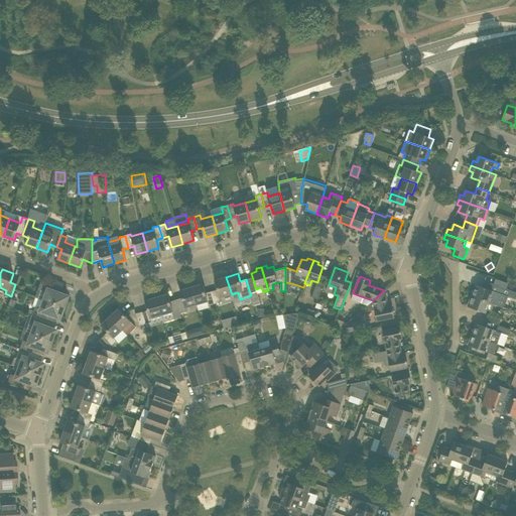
[(221,298),(232,294),(226,277),(215,280),(218,289),(212,291),(215,303),(222,301),(221,298)]
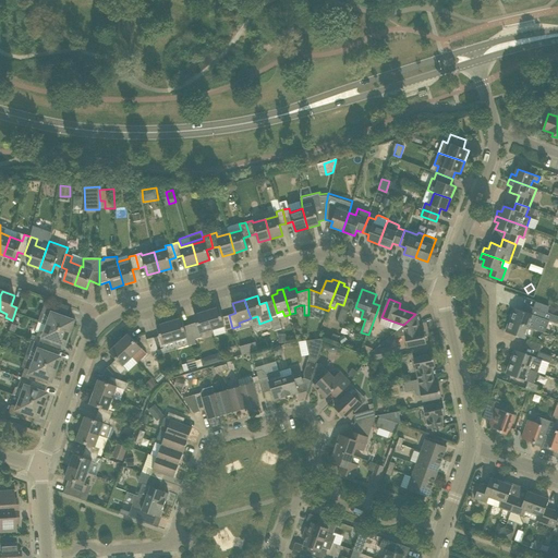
[(70,313),(47,304),(44,313),(48,317),(46,325),(69,334),(71,327),(70,326),(72,320),(68,318),(70,313)]
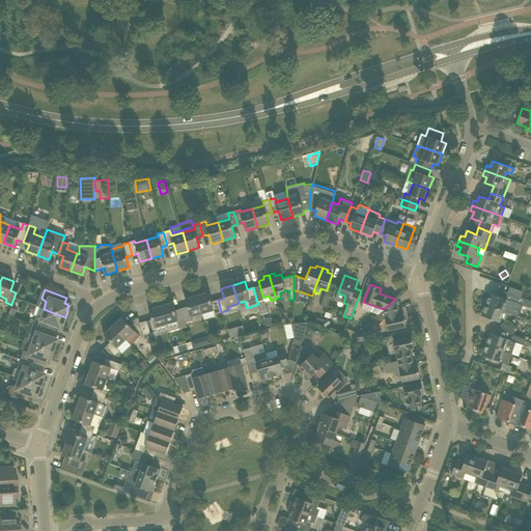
[(221,312),(218,300),(212,302),(208,292),(197,296),(202,313),(214,310),(215,314),(221,312)]
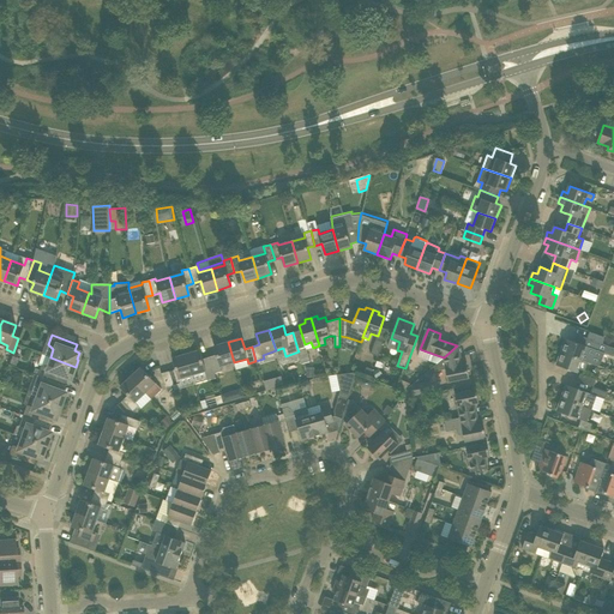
[(561,351),(589,362),(590,362),(595,349),(611,355),(613,348),(593,341),(590,348),(566,338),(561,351)]
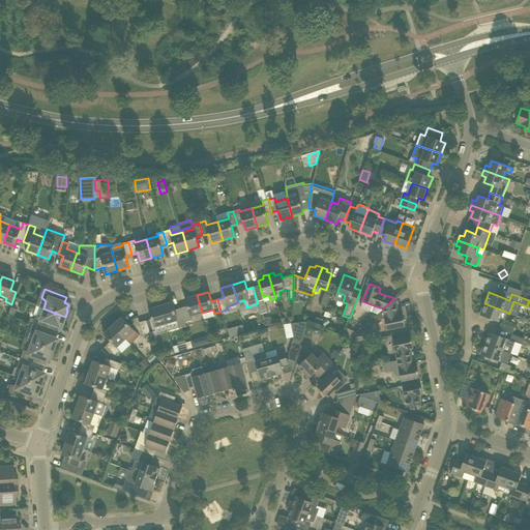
[(331,295),(325,293),(320,305),(326,307),(331,295)]
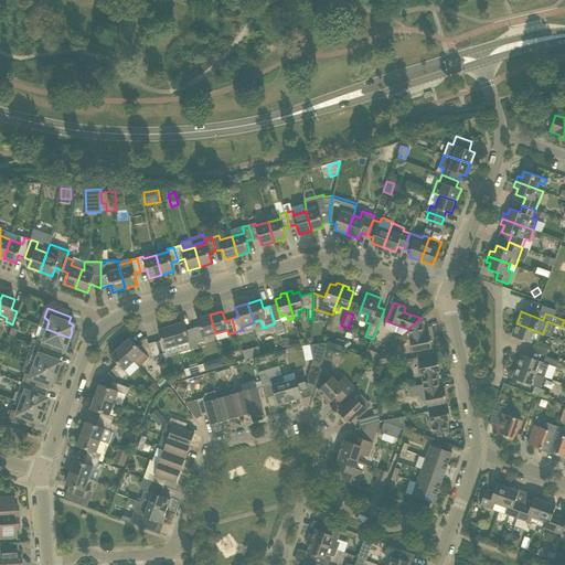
[(215,333),(210,315),(198,318),(201,328),(193,330),(198,343),(204,342),(203,338),(215,333)]
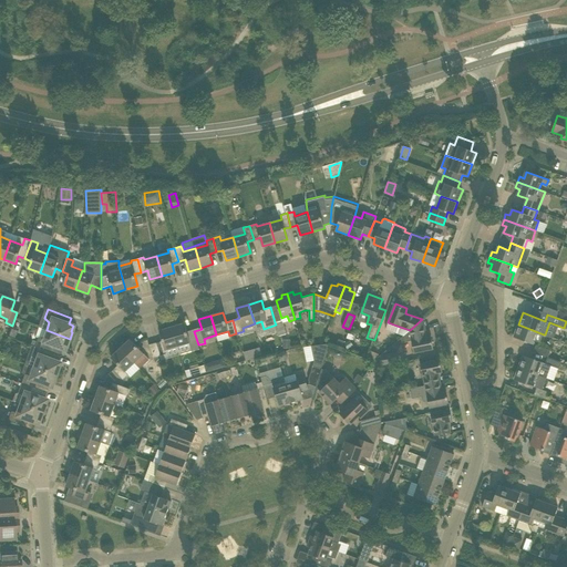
[(426,338),(422,319),(410,330),(412,340),(414,353),(433,349),(431,337),(426,338)]
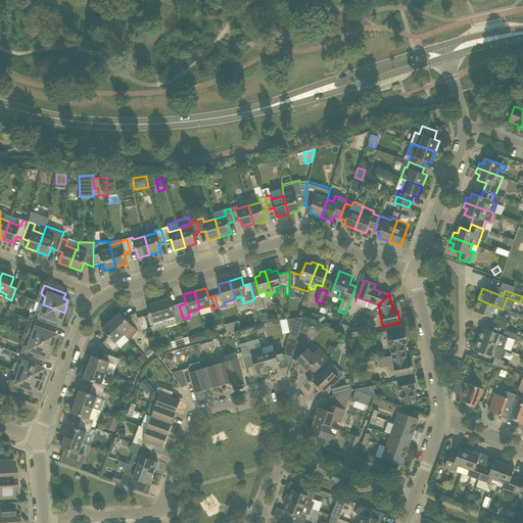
[(253,297),(254,299),(257,311),(265,308),(260,295),(253,297)]
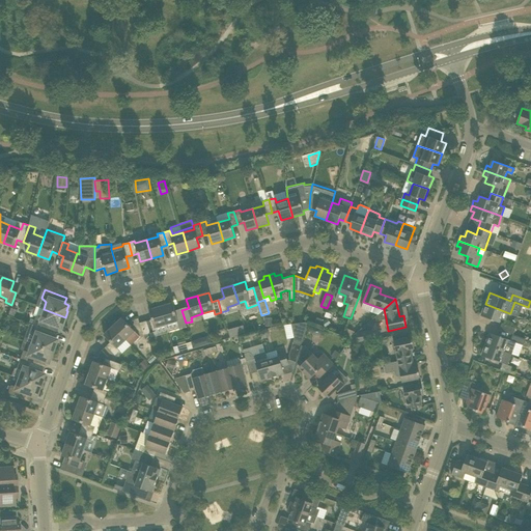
[(179,325),(186,323),(182,310),(175,312),(172,303),(161,306),(166,325),(178,320),(179,325)]
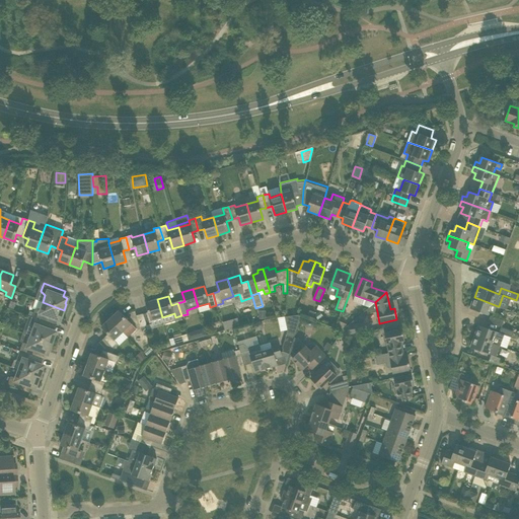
[(474,297),(470,308),(488,315),(489,312),(495,314),(498,306),(474,297)]
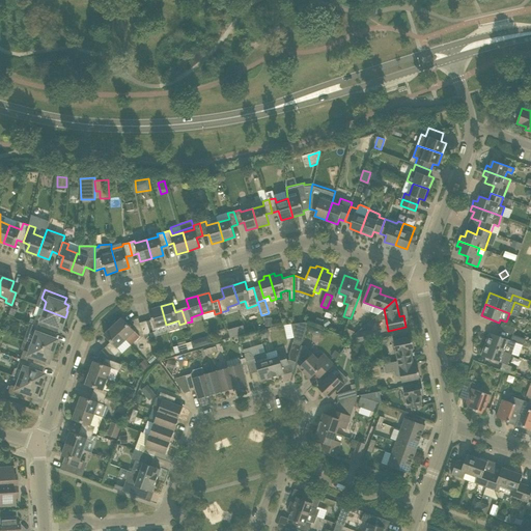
[(152,319),(146,320),(149,334),(157,332),(155,328),(166,325),(161,306),(149,309),(152,319)]
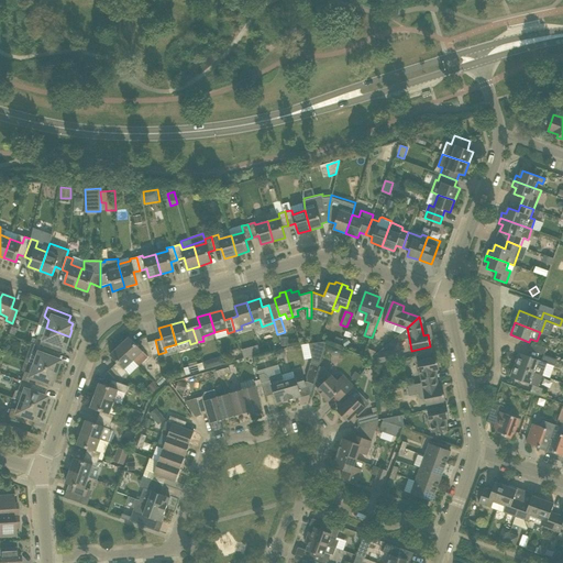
[(34,344),(56,352),(58,346),(64,348),(66,342),(67,343),(69,337),(46,328),(44,335),(37,335),(34,344)]
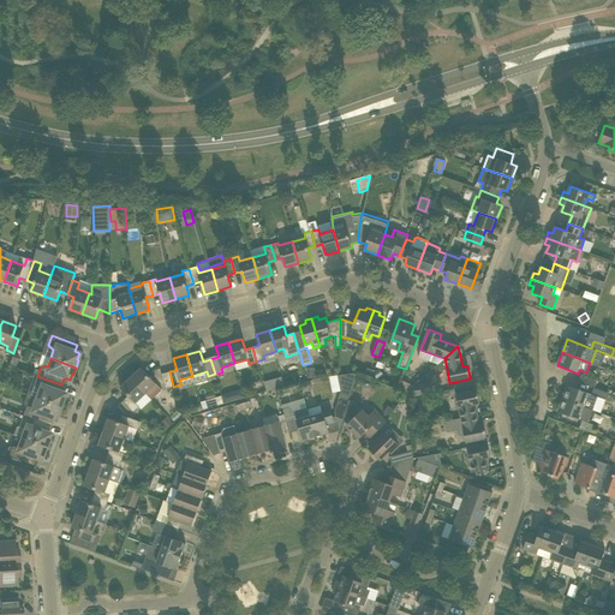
[(156,384),(142,368),(131,377),(145,394),(156,384)]
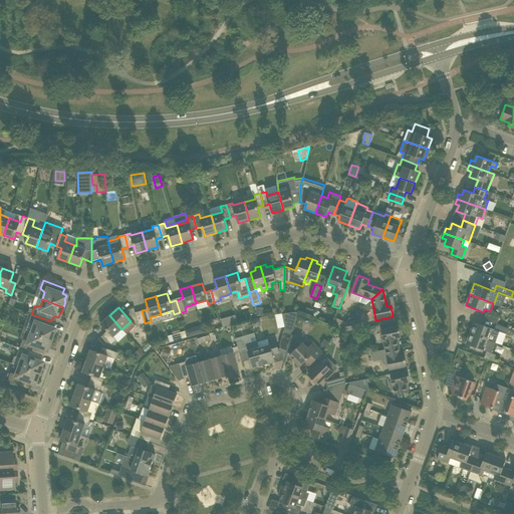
[(145,323),(142,310),(136,312),(139,324),(145,323)]
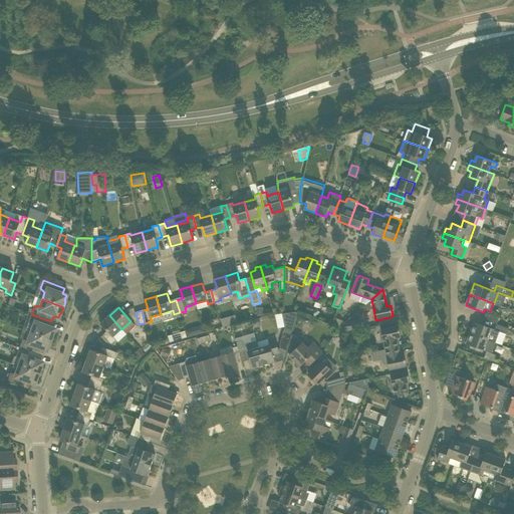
[(286,350),(291,334),(298,312),(283,313),(286,323),(284,332),(280,345),(281,348),(286,350)]
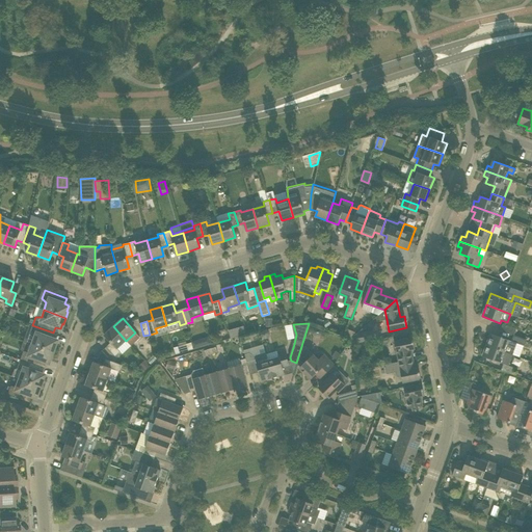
[(501,330),(514,335),(516,328),(503,323),(501,330)]
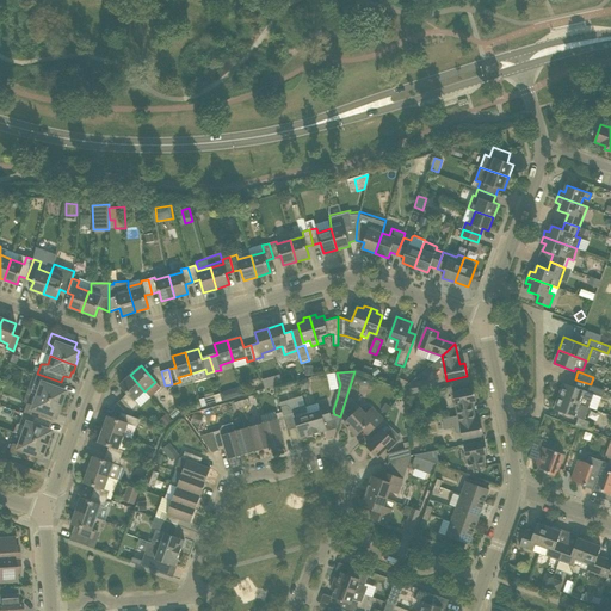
[(36,395),(61,405),(63,397),(62,397),(65,390),(59,389),(61,382),(37,374),(34,383),(38,388),(36,395)]
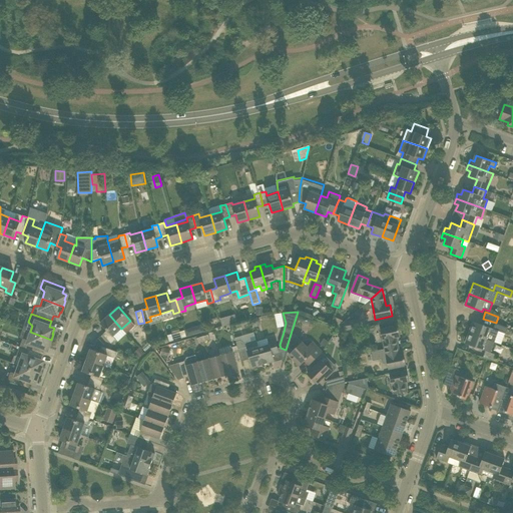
[(107,330),(102,335),(111,344),(116,339),(113,336),(121,329),(109,315),(100,323),(107,330)]
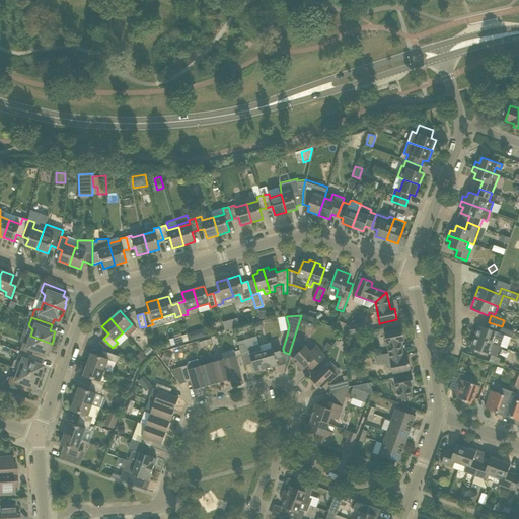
[(364,322),(354,324),(353,321),(344,329),(345,336),(351,335),(365,331),(364,322)]
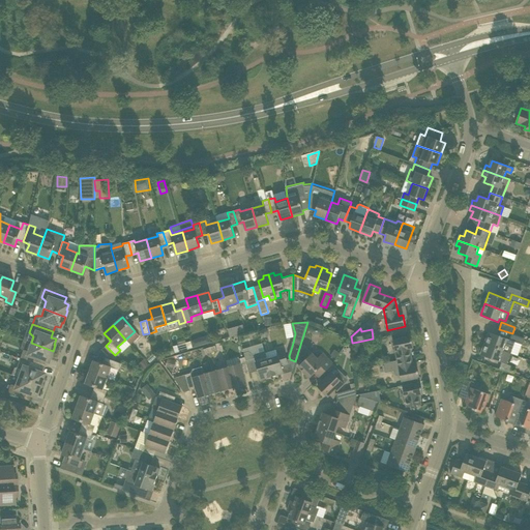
[(264,339),(267,337),(269,333),(268,330),(265,329),(262,329),(260,333),(261,336),(264,339)]
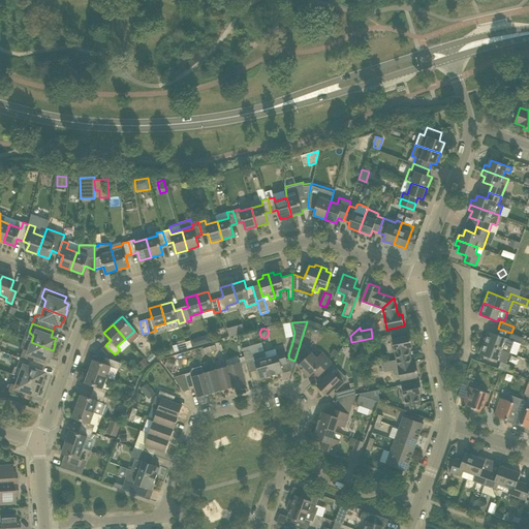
[(488,332),(484,343),(510,352),(515,341),(521,344),(523,337),(511,333),(508,339),(488,332)]
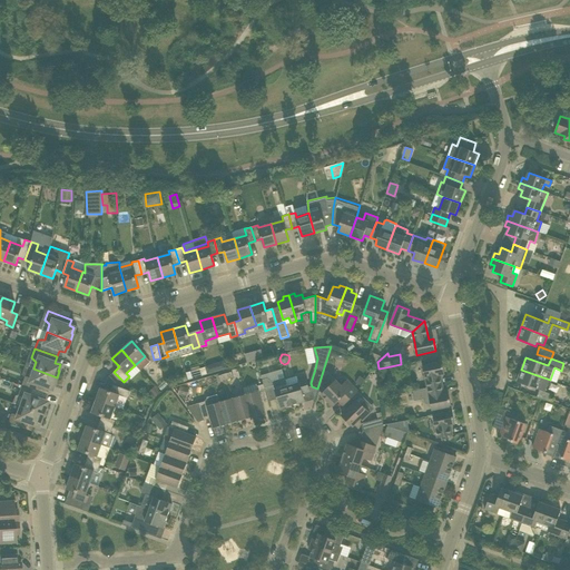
[(428,387),(442,384),(440,375),(444,374),(442,361),(422,365),(425,377),(428,387)]
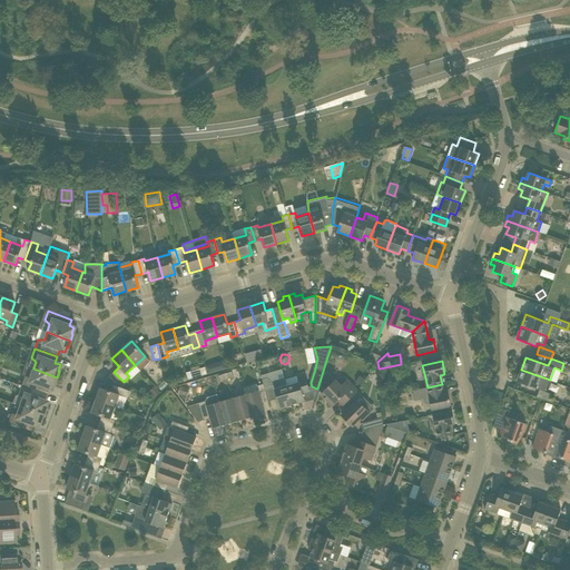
[(21,385),(43,394),(46,387),(51,390),(53,384),(55,384),(57,377),(33,369),(31,376),(25,376),(21,385)]
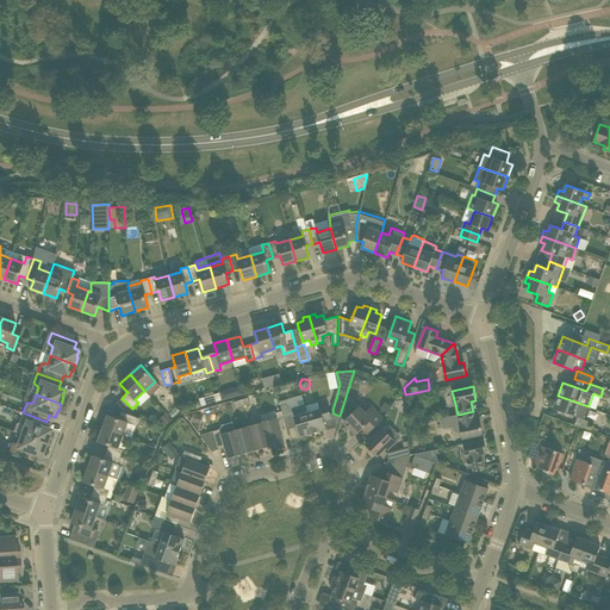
[(558,396),(553,409),(574,416),(577,417),(574,424),(589,429),(591,422),(584,419),(589,406),(558,396)]
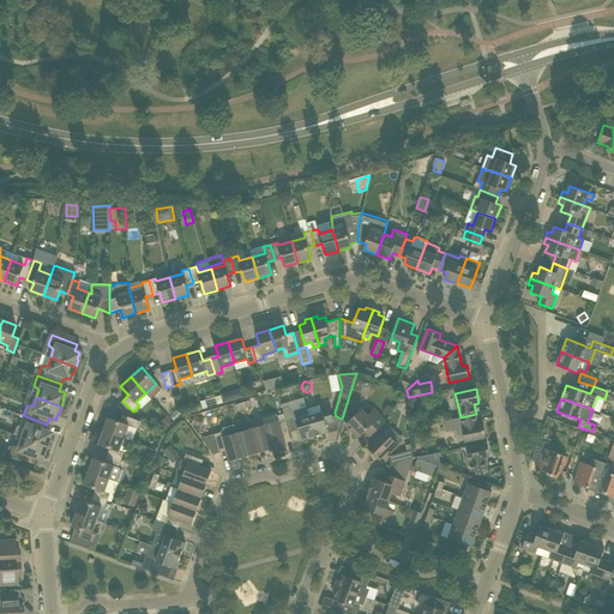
[(371,437),(385,422),(386,421),(374,410),(368,416),(362,410),(361,410),(354,403),(355,402),(348,399),(342,419),(345,421),(348,423),(347,425),(359,438),(365,432),(369,438),(371,437)]
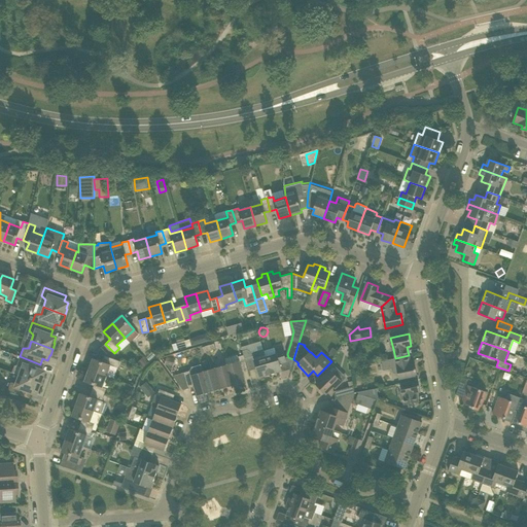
[(334,356),(337,351),(332,348),(328,353),(334,356)]
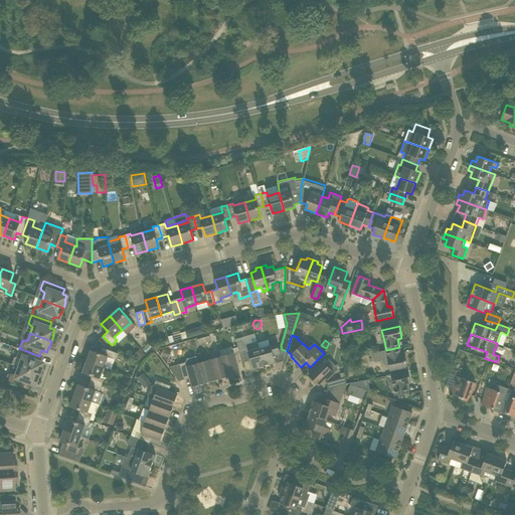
[(242,362),(250,360),(253,369),(265,366),(260,348),(258,343),(259,343),(258,341),(246,344),(242,341),(237,343),(238,347),(242,362)]
